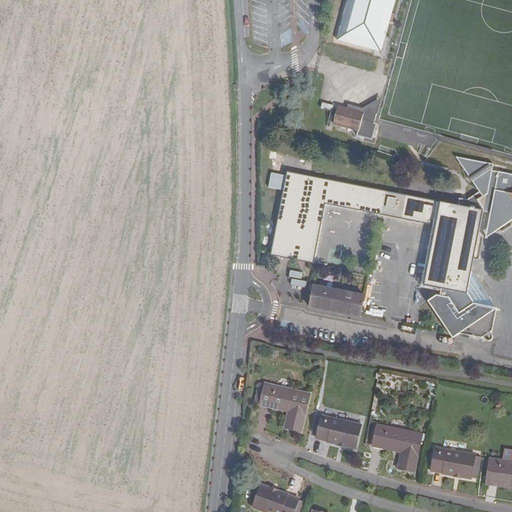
[(391,0),(341,0),(332,35),(378,47),(391,0)]
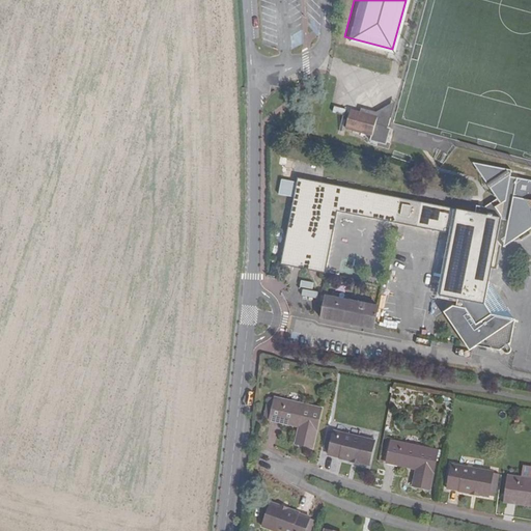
[(361,107),(359,112),(376,117),(376,115),(380,115),(382,109),(393,112),(396,102),(361,107)]
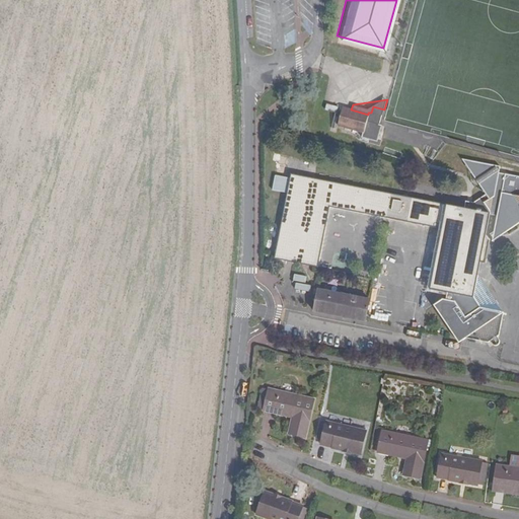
[(337,114),(339,107),(327,104),(325,110),(337,114)]
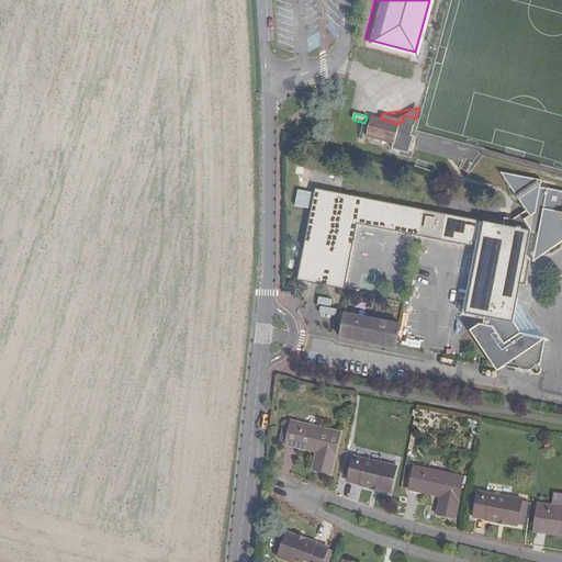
[(398,124),(380,119),(370,116),(364,136),(394,145),(393,150),(408,154),(414,137),(412,136),(416,119),(404,115),(402,122),(398,122),(398,124)]
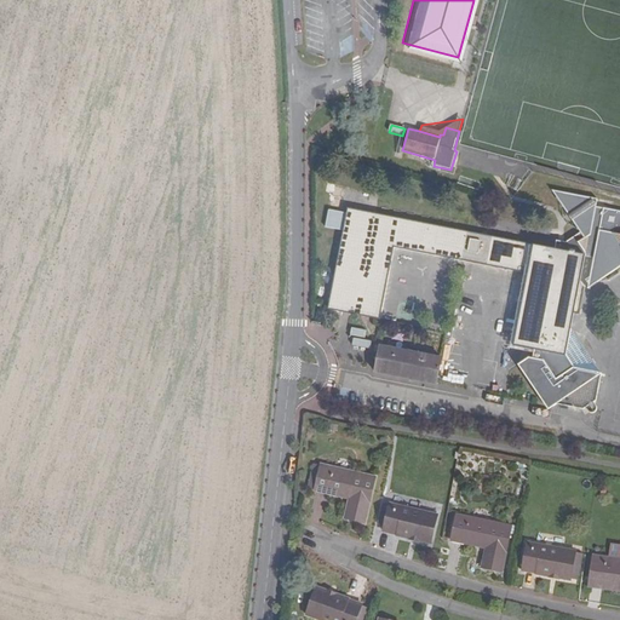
[(596,206),(597,199),(552,190),(572,218),(619,231),(619,211),(603,208),(603,210),(596,210),(596,206)]
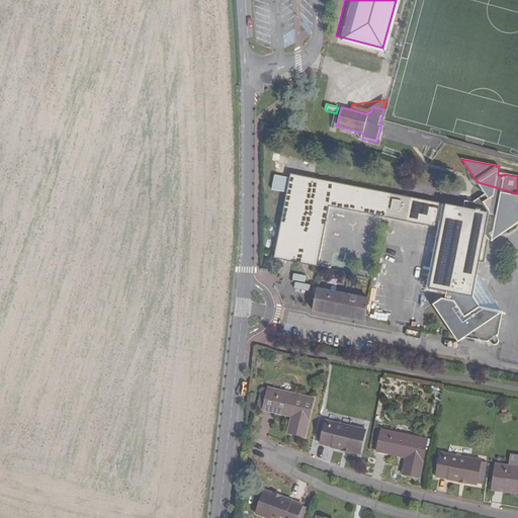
[(317,266),(326,222),(322,221),(322,218),(326,219),(329,206),(390,219),(438,228),(442,229),(438,250),(480,257),(482,248),(489,212),(497,212),(494,226),(500,235),(517,223),(517,193),(478,182),(485,194),(472,201),(464,201),(463,207),(290,174),(290,178),(274,175),(271,189),(287,192),(274,258),(317,266)]
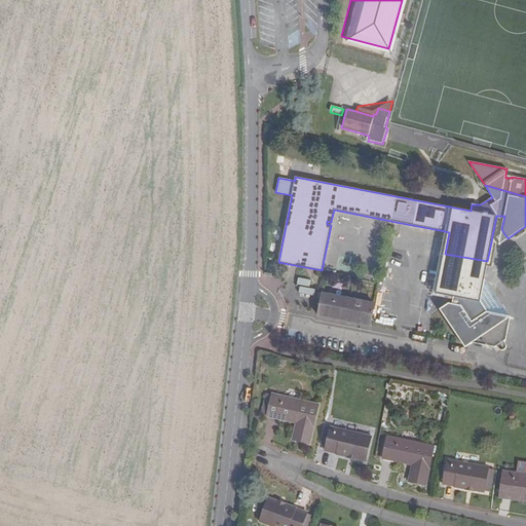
[(489,252),(508,238),(501,229),(504,216),(496,216),(489,252)]
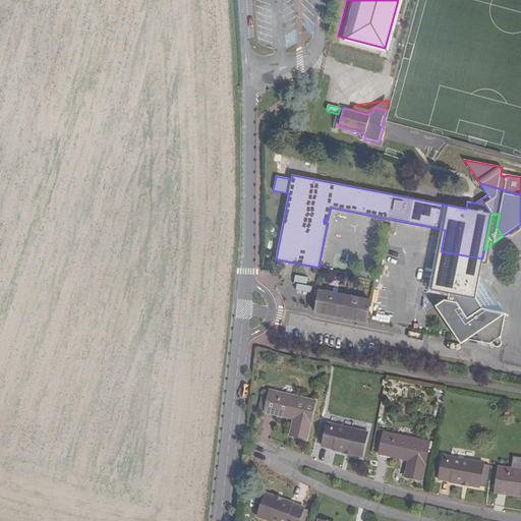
[(445,230),(441,229),(437,250),(441,251),(445,230)]
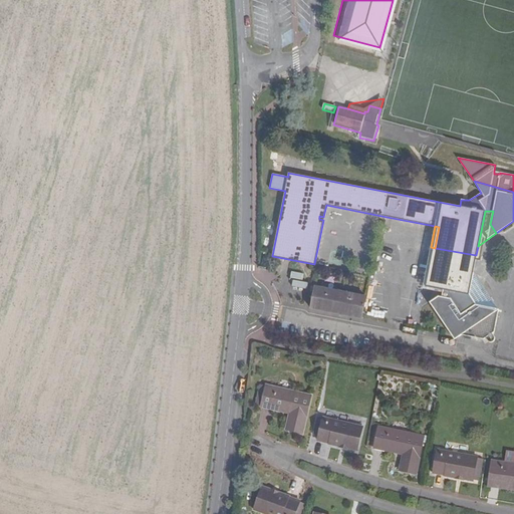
[(433,256),(432,255),(426,286),(435,288),(443,289),(442,296),(439,296),(433,301),(430,302),(452,335),(459,336),(462,334),(484,338),(486,337),(487,340),(490,342),(493,342),(495,339),(494,335),(492,333),(494,332),(499,309),(473,273),(476,255),(435,248),(433,256)]
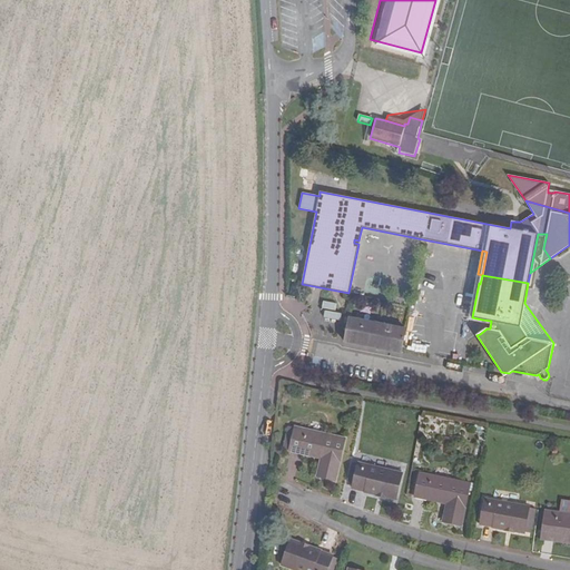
[(406,330),(350,318),(345,342),(400,353),(406,330)]
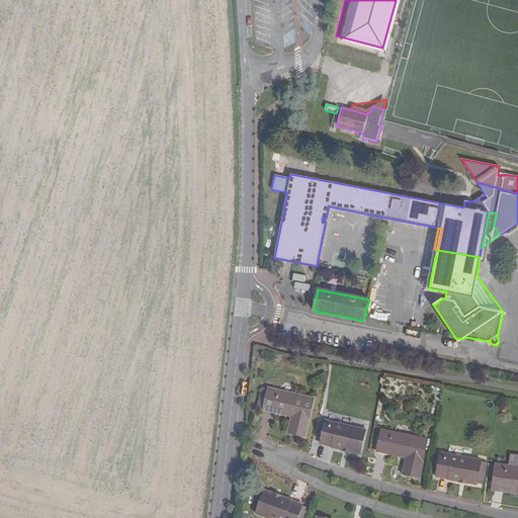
[(446,291),(438,290),(436,304),(442,298),(445,298),(446,291)]
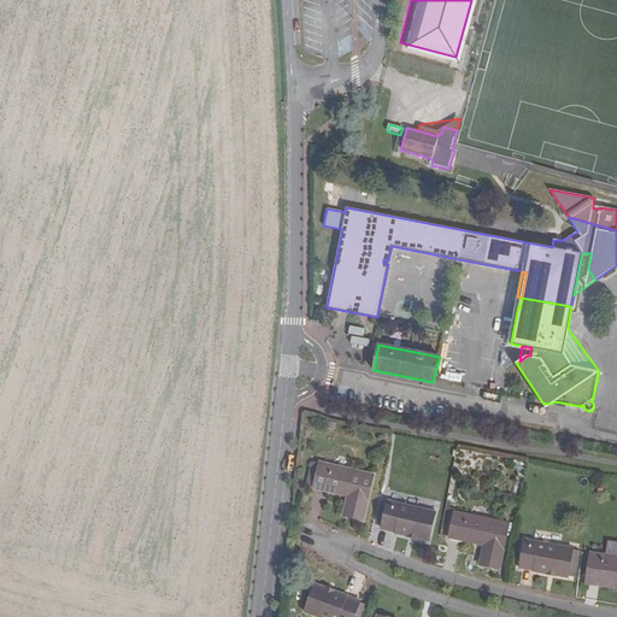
[(342,516),(362,521),(372,475),(319,462),(313,488),(347,497),(342,516)]
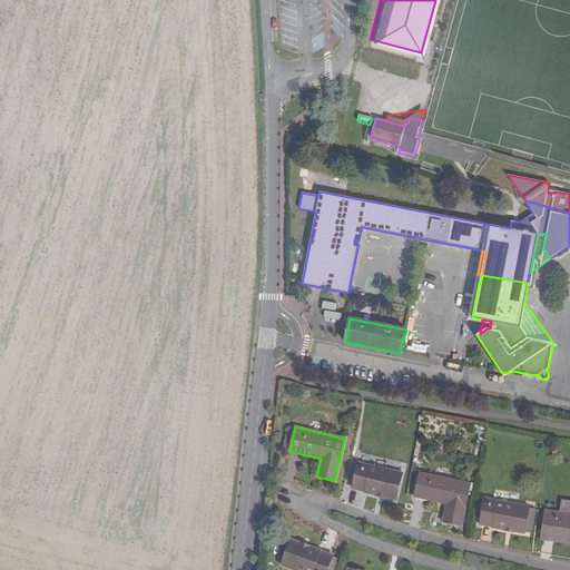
[(351,490),(395,500),(402,473),(357,463),(356,468),(351,467),(347,483),(352,484),(351,490)]
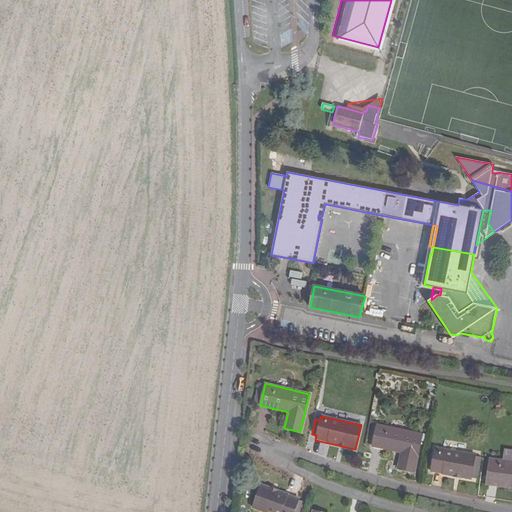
[(372,447),(400,453),(406,454),(405,460),(398,459),(396,469),(413,472),(421,434),(377,424),(372,447)]
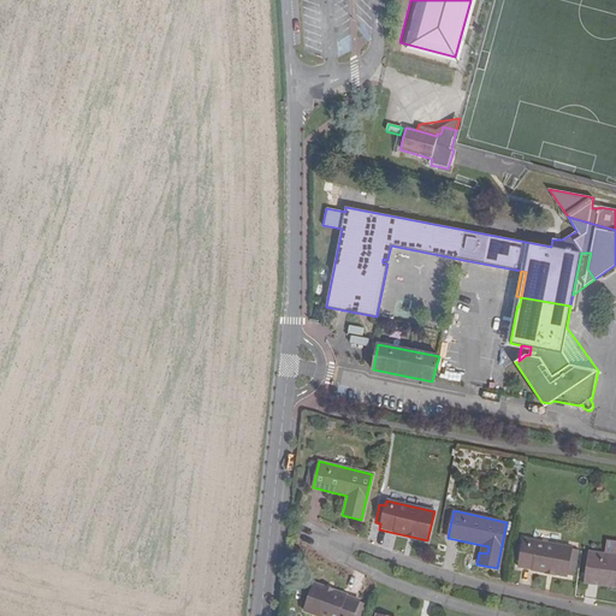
[(519,568),(566,576),(570,548),(523,539),(519,568)]
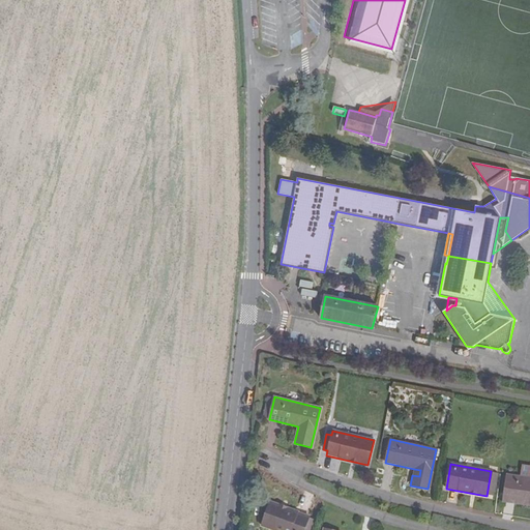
[(529,478),(507,475),(504,495),(529,498),(529,478)]
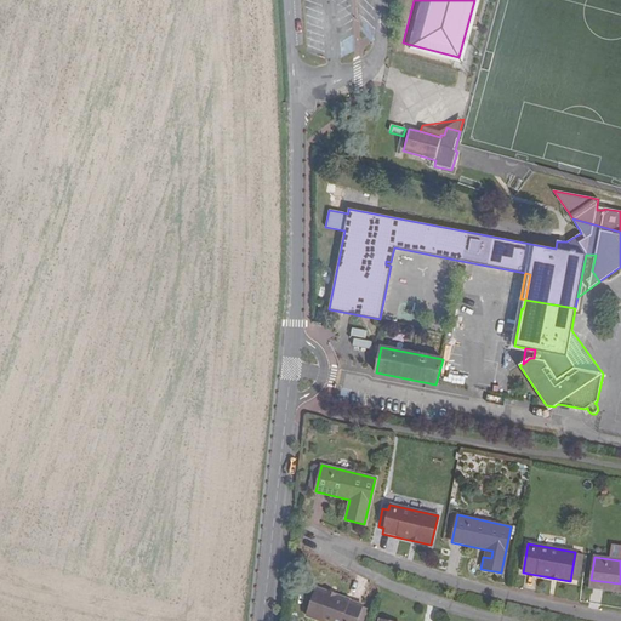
[(306,616),(319,620),(354,620),(362,604),(315,588),(306,616)]
